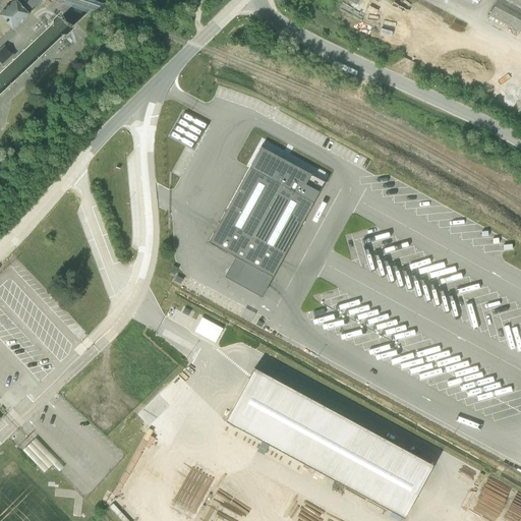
[(0,14),(0,15),(13,30),(30,14),(27,12),(41,0),(40,0),(19,0),(17,2),(16,0),(0,14)]
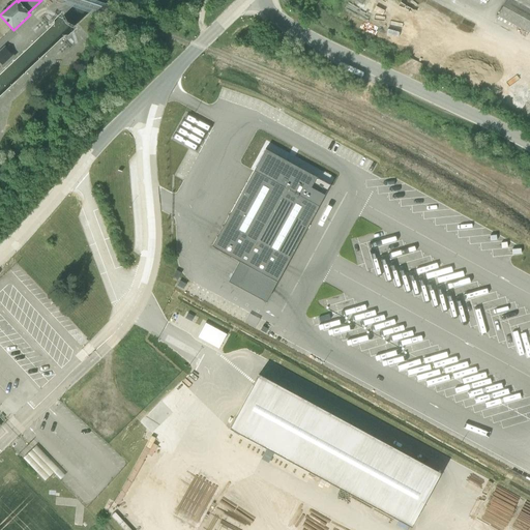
[(529,0),(505,0),(497,17),(528,33),(529,28),(529,0)]
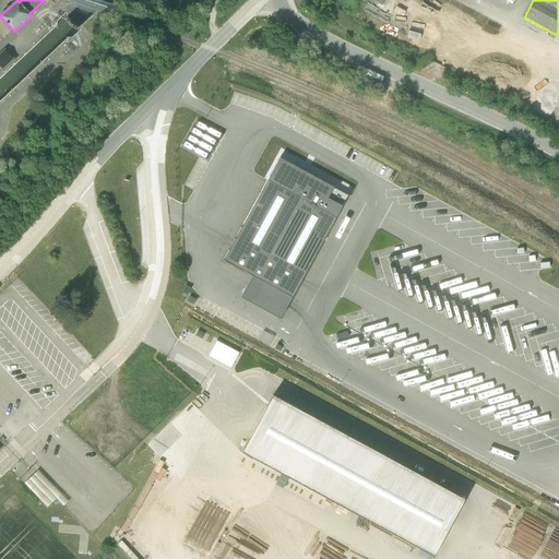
[(15,60),(4,48),(0,52),(0,69),(2,72),(15,60)]
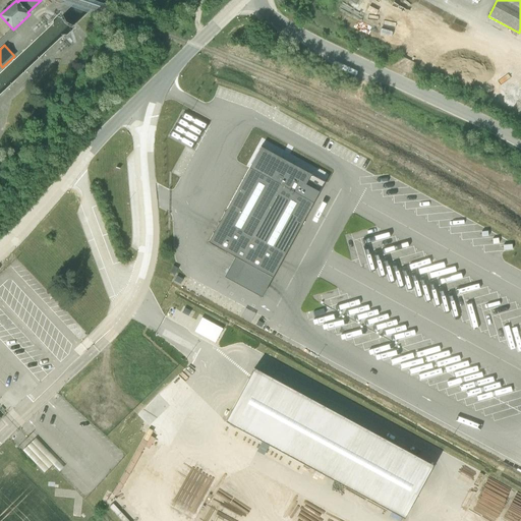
[(234,257),(272,278),(325,182),(261,147),(208,242),(234,257)]
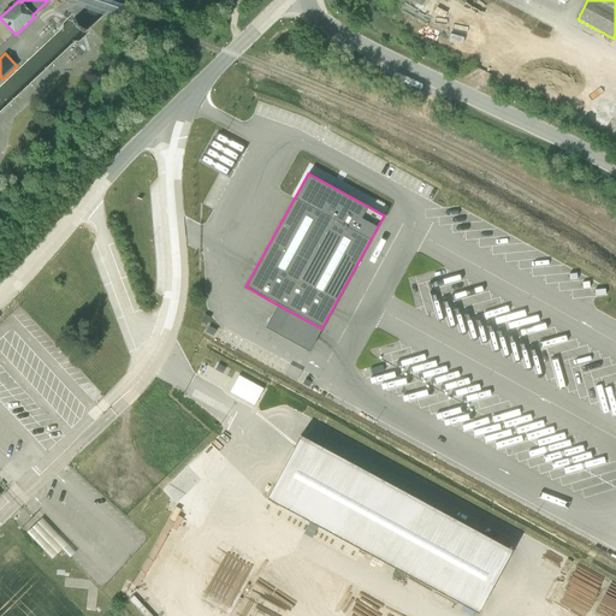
[(321,329),(277,304),(265,327),(308,351),(321,329)]
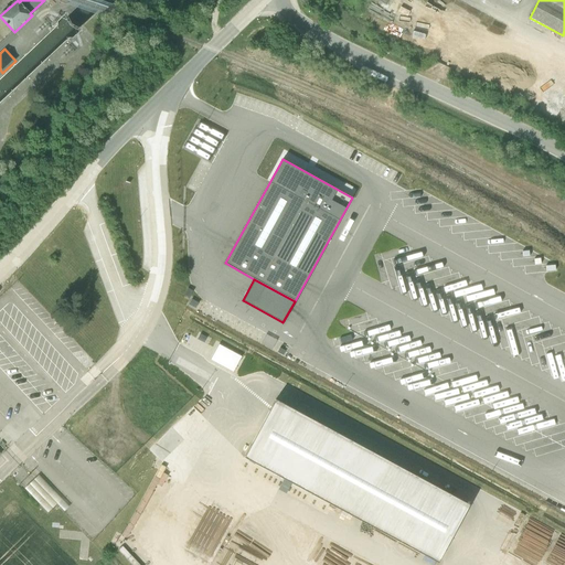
[(220,342),(212,359),(235,369),(242,353),(220,342)]
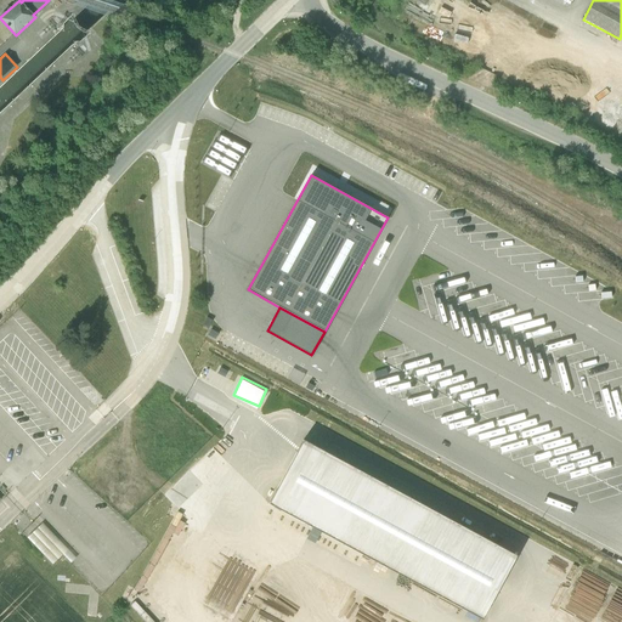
[(515,558),(303,440),(270,501),(482,617),(515,558)]
